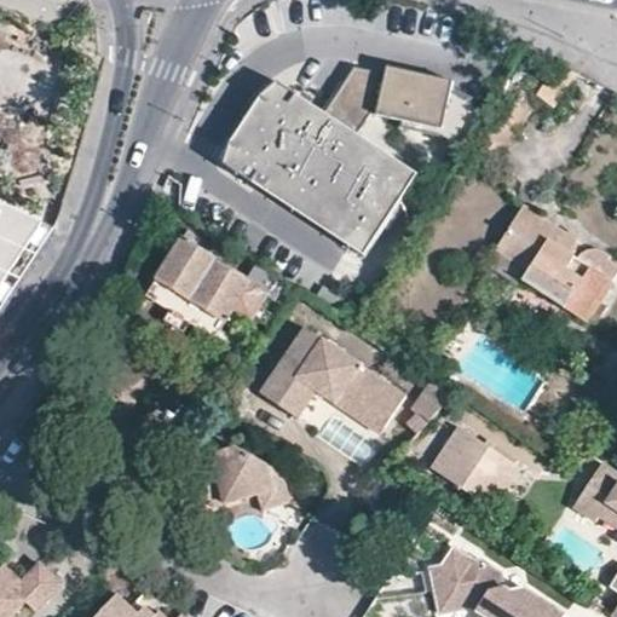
[(574,68),(555,58),(535,93),(553,104),(574,68)]
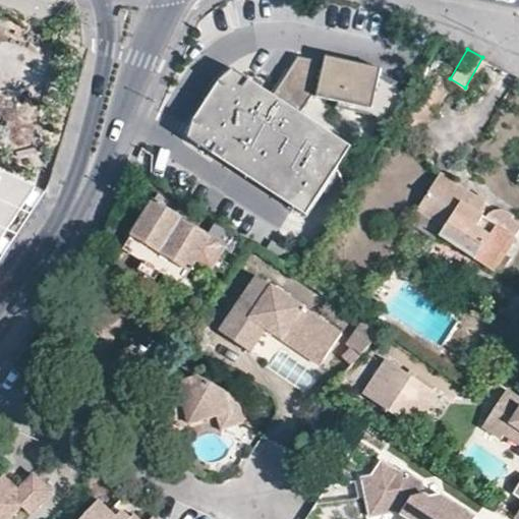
[(370,108),(369,113),(387,124),(406,93),(379,74),(380,66),(324,54),(323,60),(297,54),(272,94),(299,112),(310,95),(336,101),(370,108)]
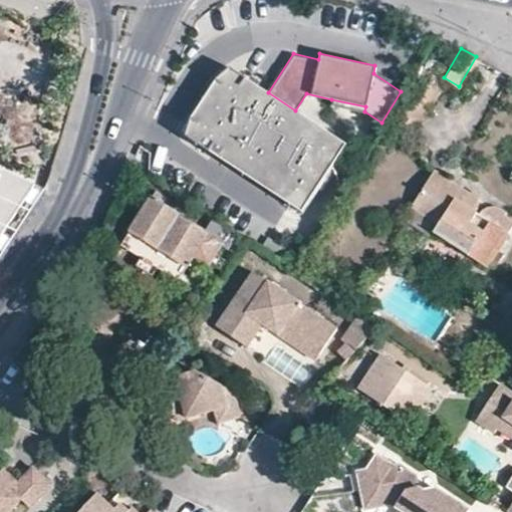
[(345,140),(295,110),(268,92),(225,62),(216,74),(189,113),(183,131),(298,208),(345,140)]
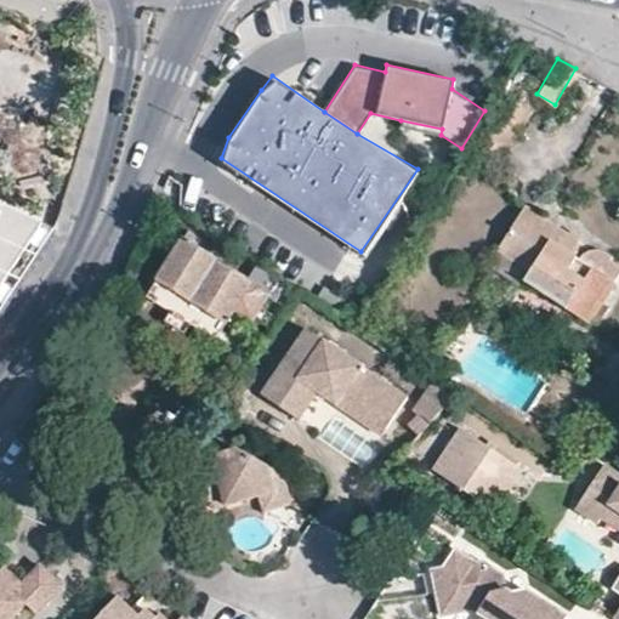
[(442,129),(401,120),(399,126),(441,135),(442,129)]
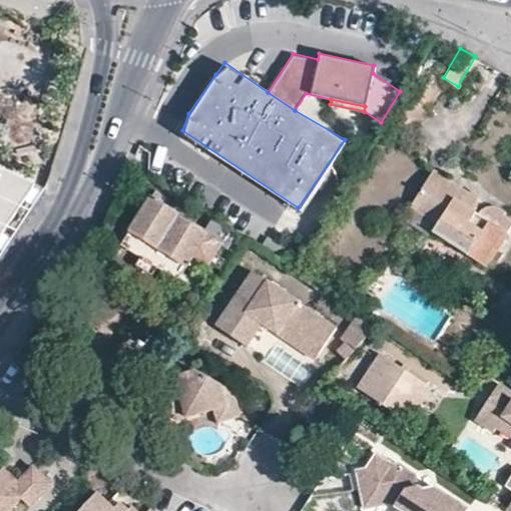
[(51,159),(57,133),(24,126),(19,153),(51,159)]
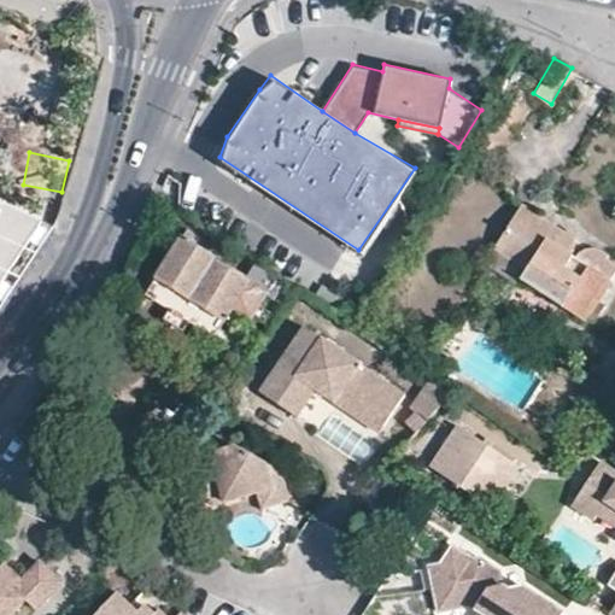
[(515,286),(519,279),(581,318),(614,267),(614,263),(604,256),(607,251),(599,245),(591,242),(586,244),(580,247),(577,252),(574,256),(562,247),(545,238),(552,224),(515,201),(478,262),(515,286)]
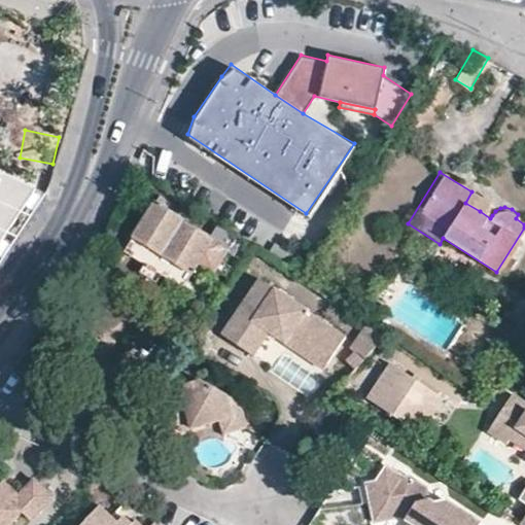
[(0,240),(26,186),(0,174),(0,240)]
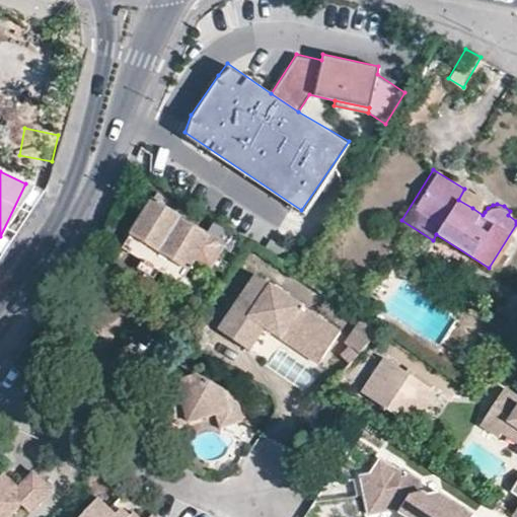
[(472,208),(478,198),(464,189),(458,200),(472,208)]
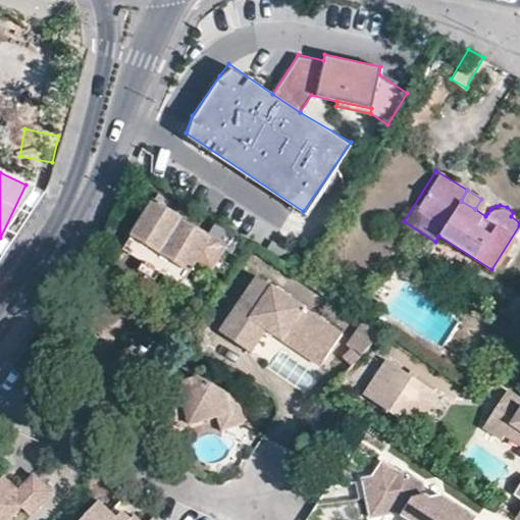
[(237,236),(214,221),(203,237),(162,210),(164,205),(153,198),(131,234),(188,269),(197,258),(210,266),(222,247),(230,252),(241,239),(237,236)]
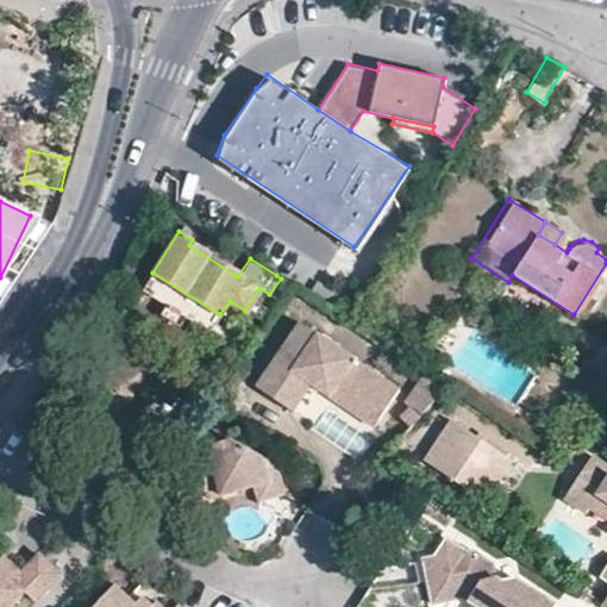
[(376,419),(398,387),(302,321),(258,385),(292,407),(311,382),(317,388),(320,383),(335,381),(349,389),(357,406),(376,419)]
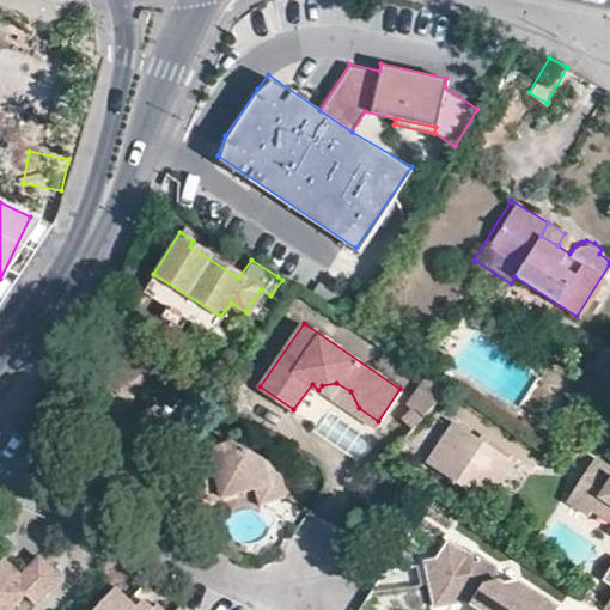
[(391,333),(383,346),(414,366),(422,353),(391,333)]
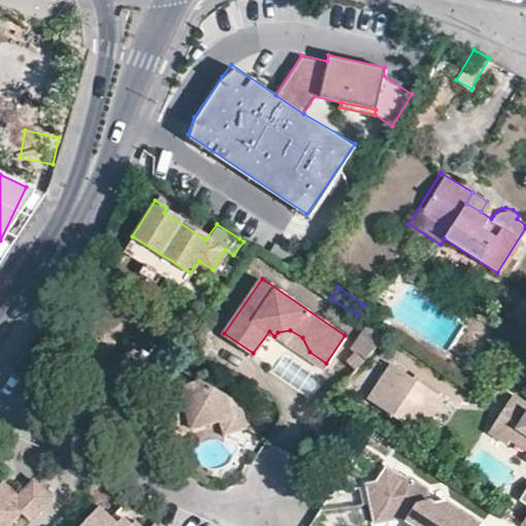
[(336,371),(343,380),(385,334),(368,323),(350,347),(354,352),(336,371)]
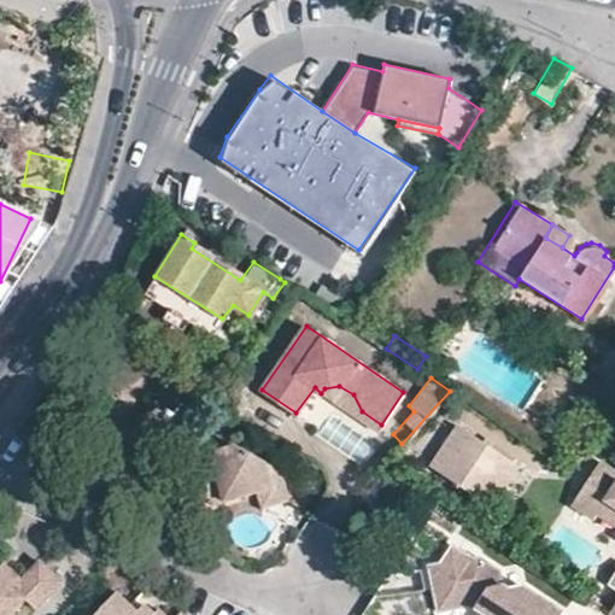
[(324,388),(321,393),(376,432),(381,425),(362,411),(353,394),(339,386),(324,388)]
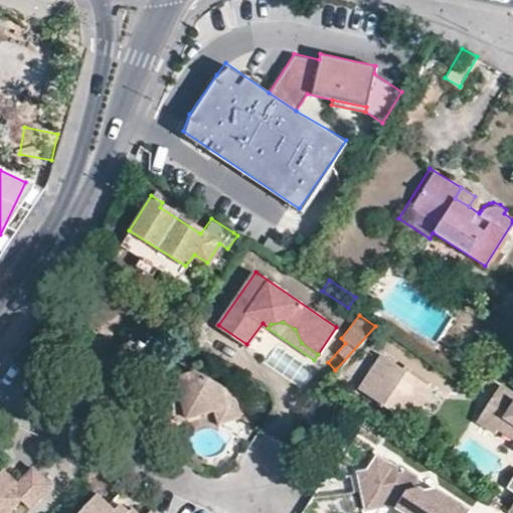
[(379,355),(357,390),(400,419),(423,384),(379,355)]
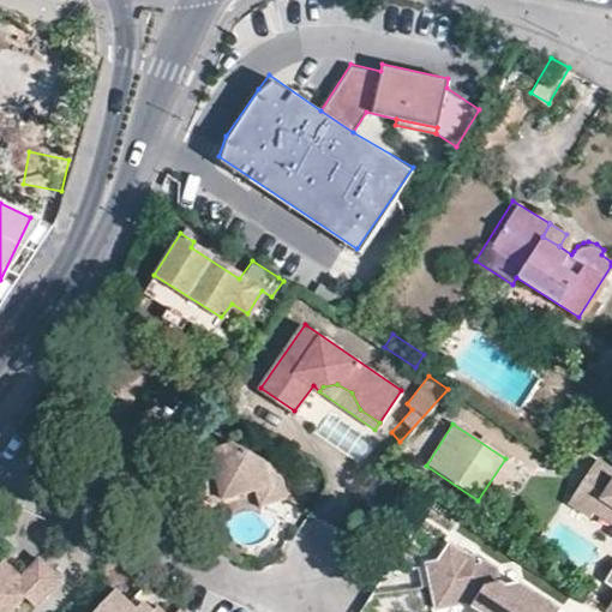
[(279,477),(232,445),(167,463),(173,485),(185,481),(191,503),(207,497),(214,496),(216,504),(255,493),(259,509),(285,503),(279,477)]
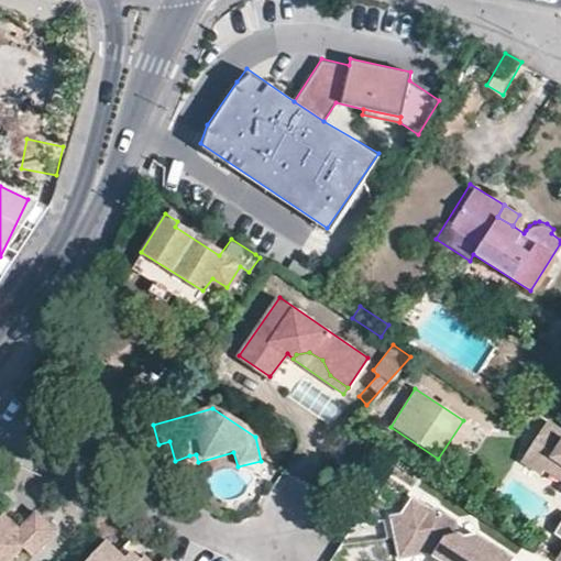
[(470,424),(463,420),(438,459),(443,463),(470,424)]
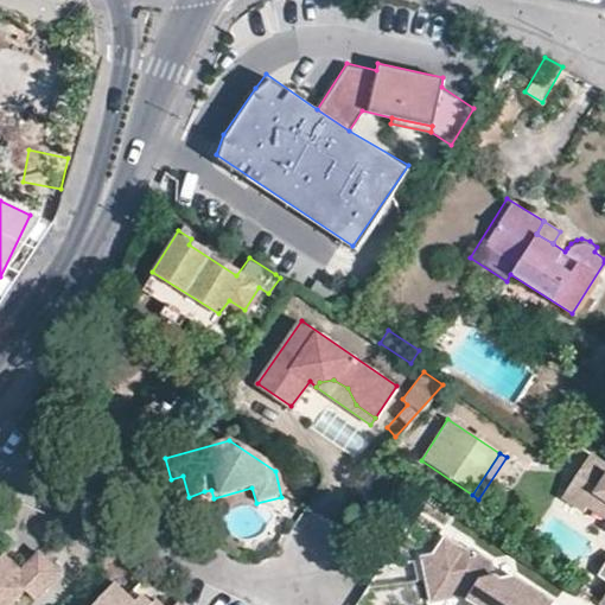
[(165,458),(161,459),(166,481),(171,479),(165,458)]
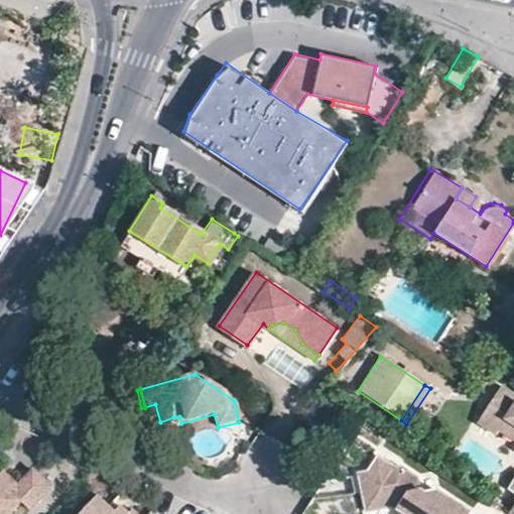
[(513,513),(513,405),(505,419),(506,420),(513,424),(513,508),(510,513),(513,513)]
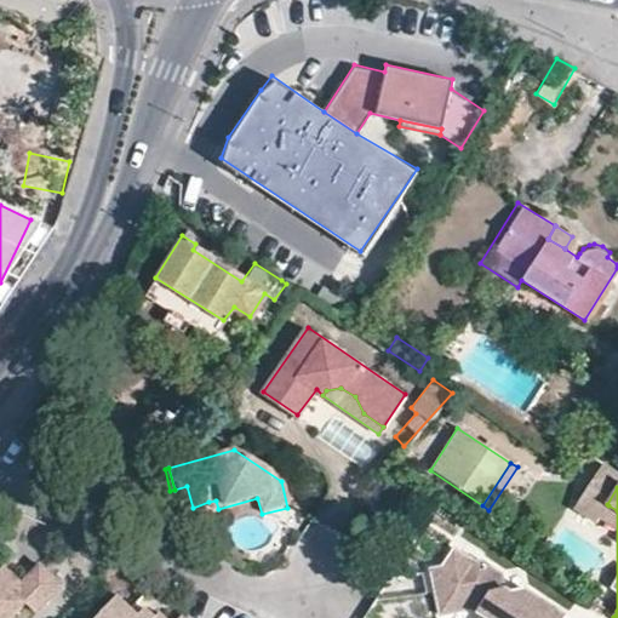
[(607,504),(587,490),(574,509),(596,524),(600,519),(608,505),(607,504)]
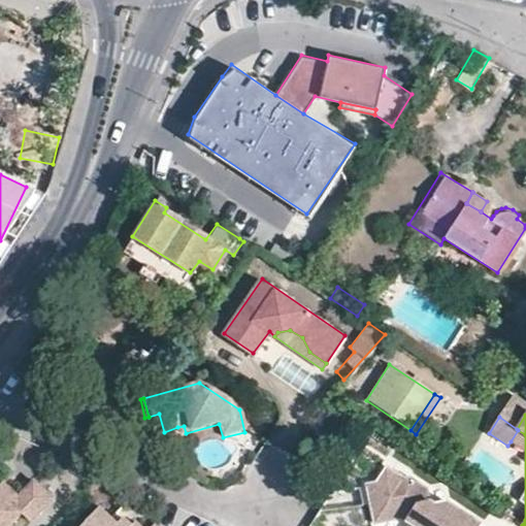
[(525,434),(518,430),(511,441),(525,452),(525,434)]
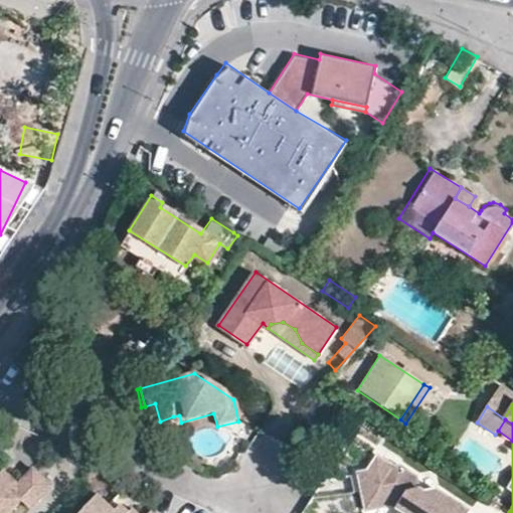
[(434,489),(423,493),(417,489),(417,479),(399,467),(397,469),(377,457),(367,471),(356,473),(363,511),(390,507),(397,512),(466,512),(468,510),(434,489)]
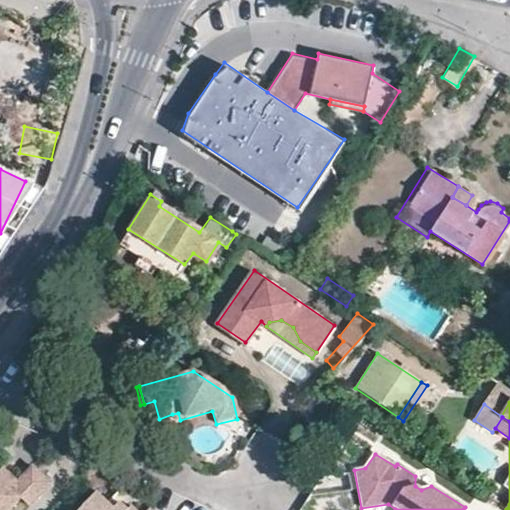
[(464,465),(458,473),(466,479),(473,470),(464,465)]
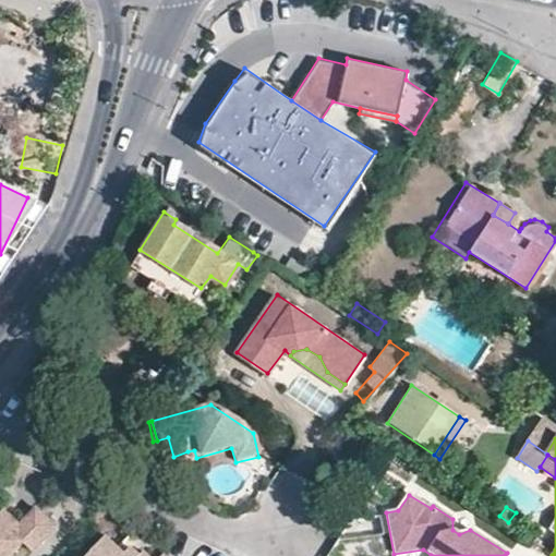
[(15,526),(10,533),(0,523),(0,555),(8,555),(21,543),(31,553),(53,529),(33,508),(15,526)]
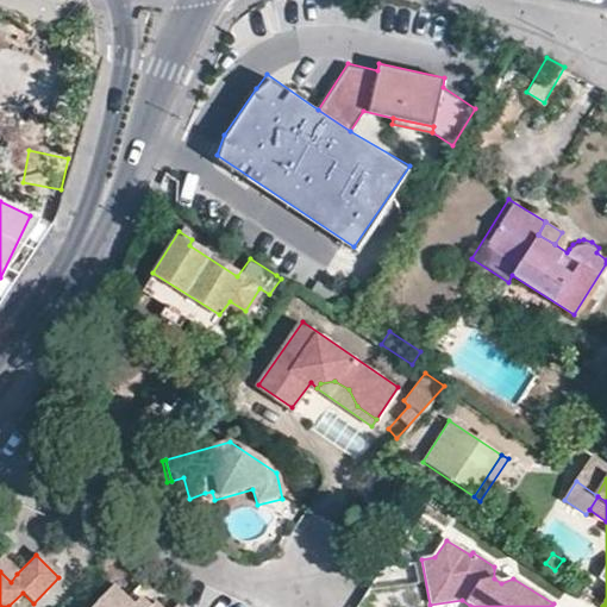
[(0,571),(11,582),(17,574),(0,559),(0,571)]
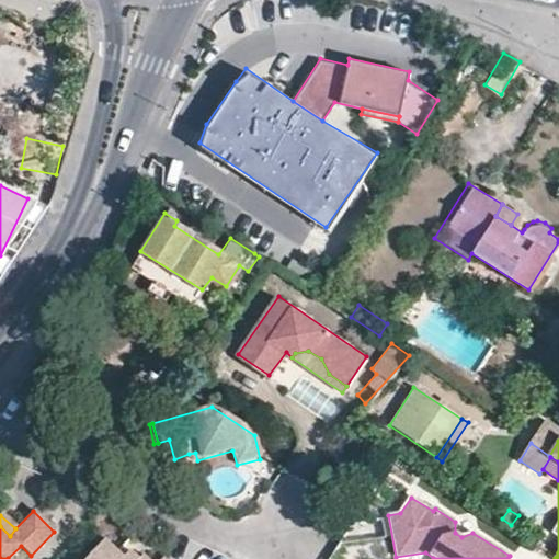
[(168,558),(163,555),(159,558),(149,558),(144,554),(140,557),(129,548),(123,556),(106,540),(88,558),(168,558)]
